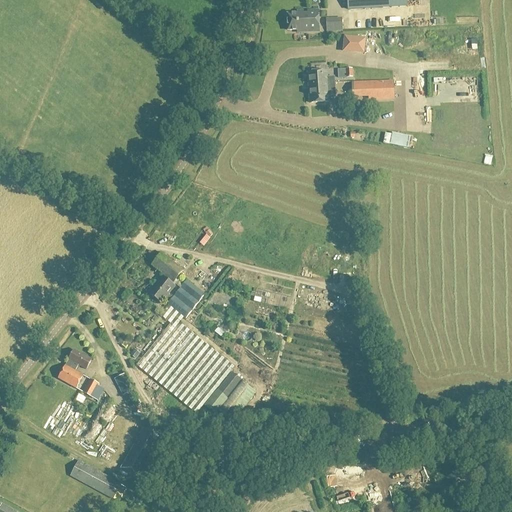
[(406,0),(347,0),(348,9),(407,6),(406,0)]
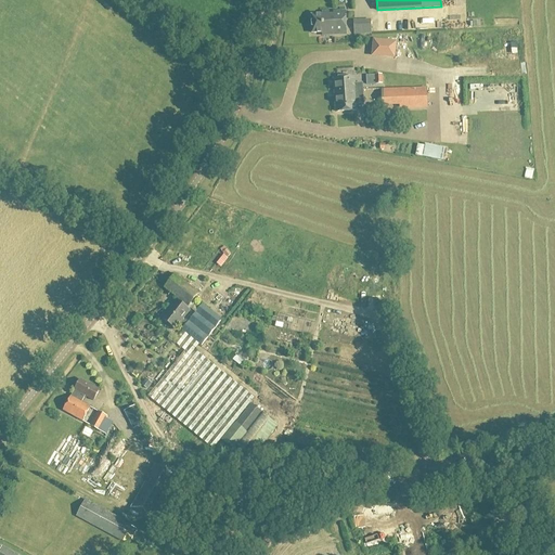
[(333,12),(333,14),(328,15),(328,12),(322,13),(322,15),(311,15),(312,33),(323,33),(323,29),(331,29),(331,35),(346,34),(345,12),(333,12)]
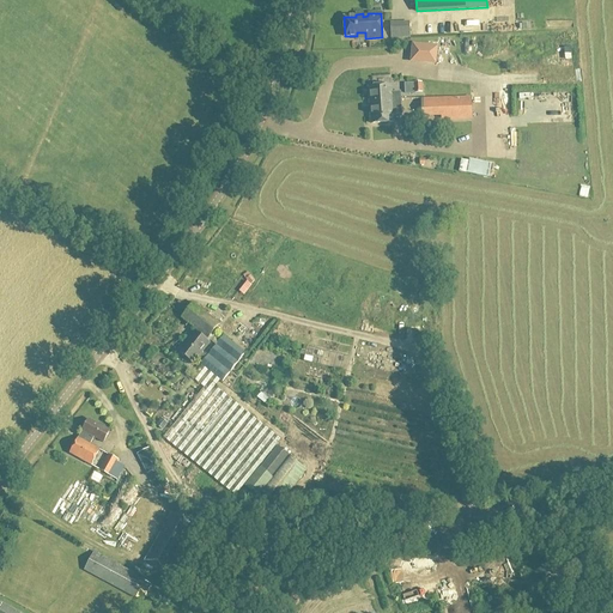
[(428,46),(426,62),(435,64),(437,47),(428,46)]
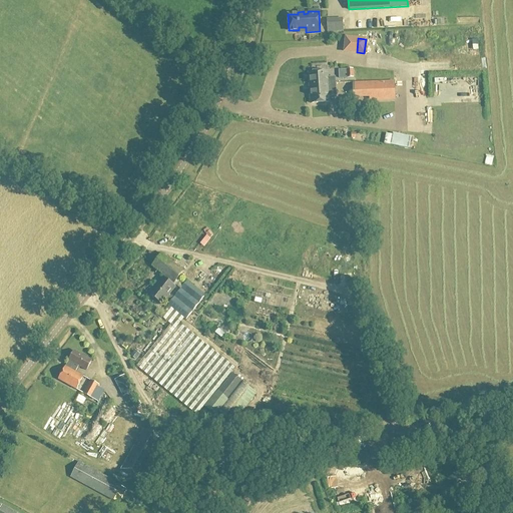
[(319,71),(309,72),(310,84),(311,84),(311,89),(310,90),(311,103),(329,102),(329,96),(336,95),(335,77),(328,77),(327,71),(319,71)]
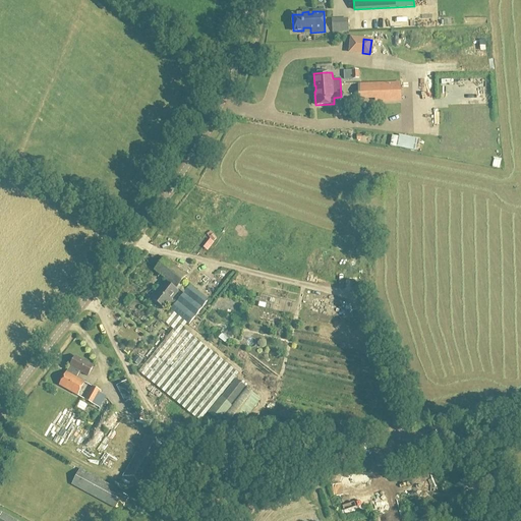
[(375,83),(377,102),(400,101),(400,82),(375,83)]
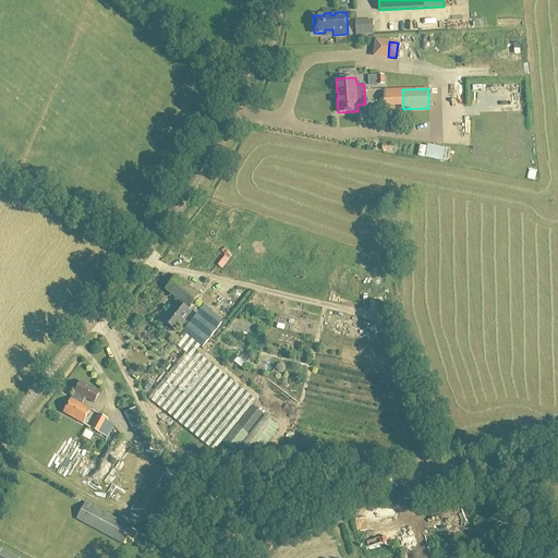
[(226,247),(221,251),(225,255),(228,258),(232,255),(226,247)]
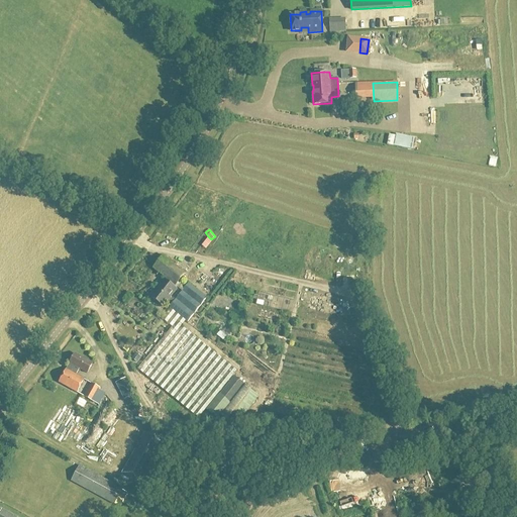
[(185,320),(188,322),(207,297),(188,283),(187,285),(180,280),(185,273),(163,255),(152,269),(165,278),(151,296),(164,305),(166,303),(171,307),(170,308),(170,309),(185,320)]
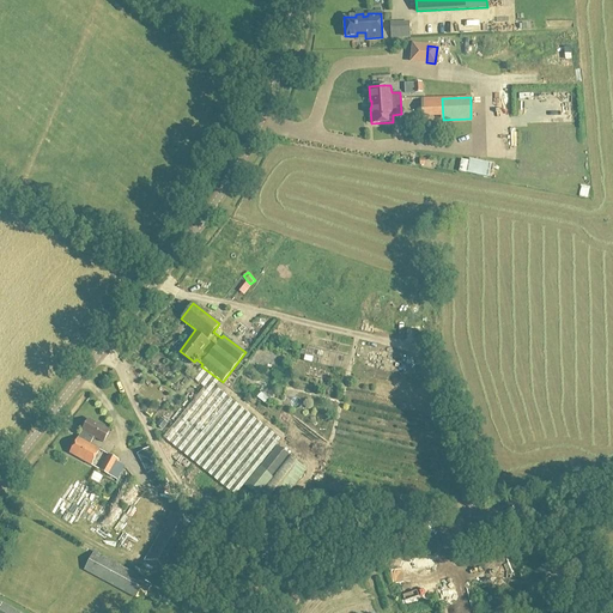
[(219,380),(201,366),(193,378),(205,387),(164,438),(235,496),(280,439),(214,387),(219,380)]
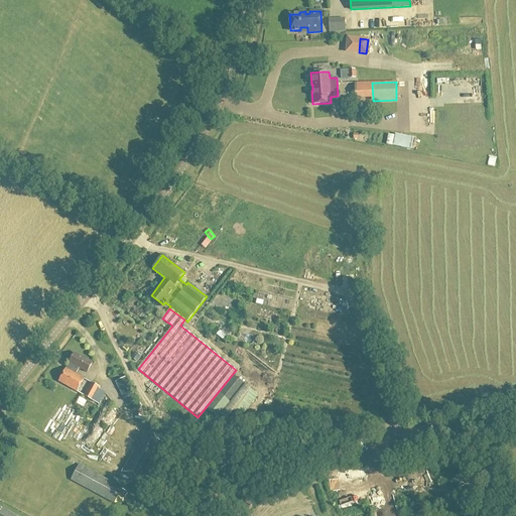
[(135,352),(131,357),(137,361),(141,356),(135,352)]
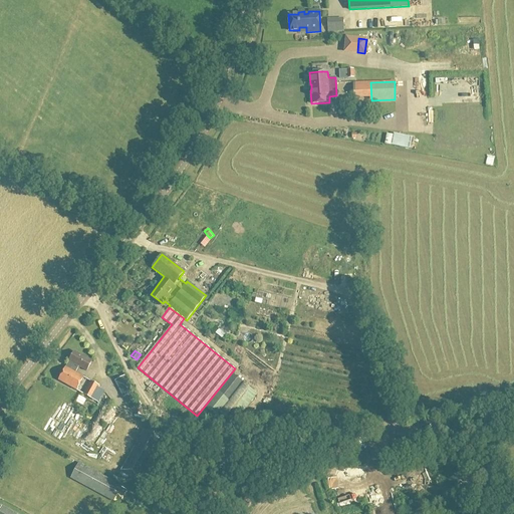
[(74,351),(65,367),(75,372),(78,366),(86,370),(91,360),(74,351)]
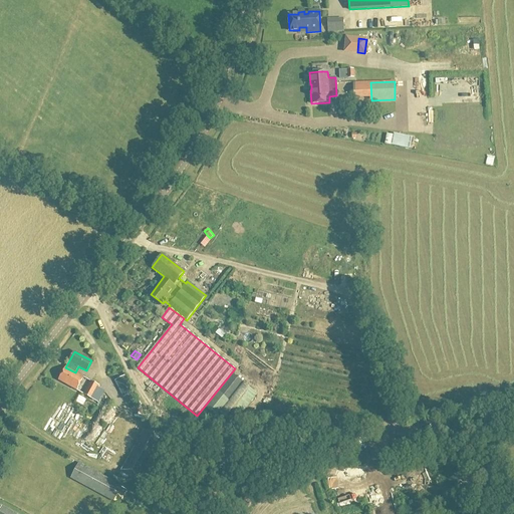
[(75,372),(65,367),(58,380),(77,391),(84,377),(75,372)]
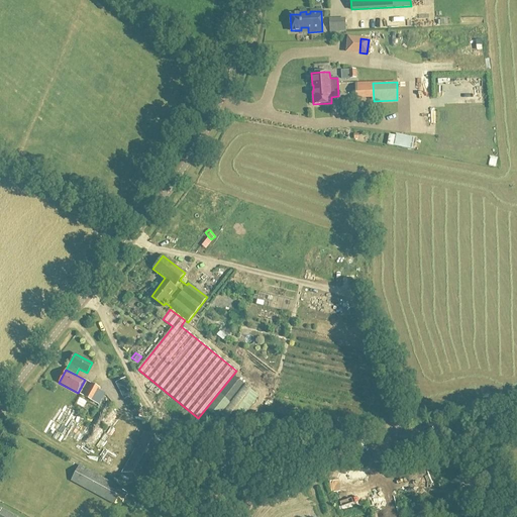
[(243,383),(234,377),(219,395),(228,402),(243,383)]
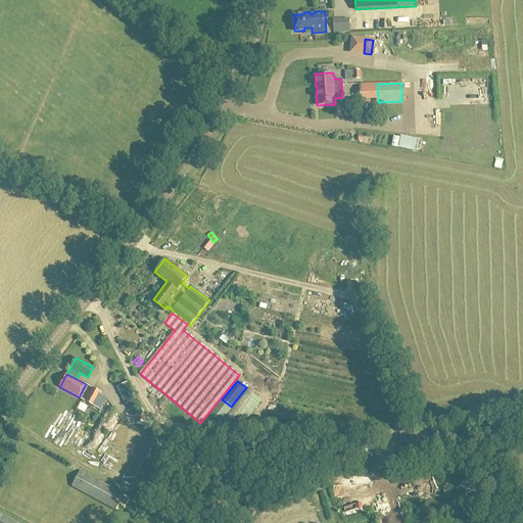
[(135,398),(128,385),(127,382),(117,387),(119,390),(126,403),(135,398)]
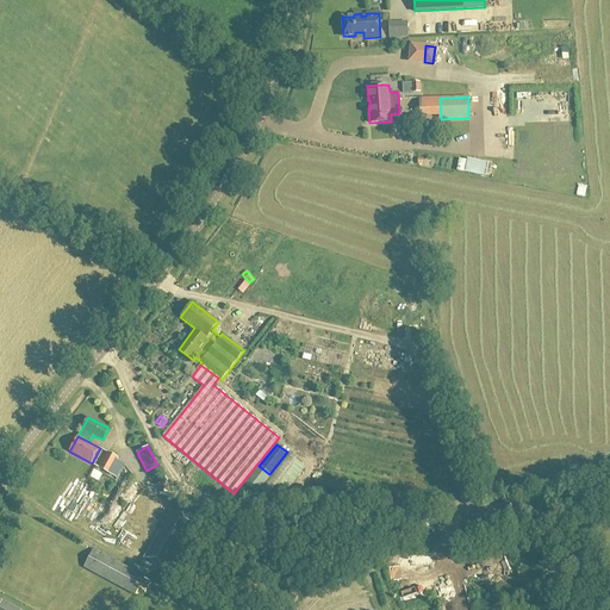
[(118,458),(106,452),(98,467),(109,473),(118,458)]
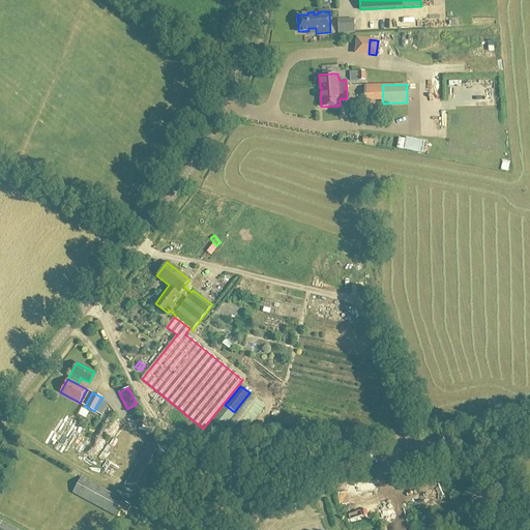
[(115,431),(122,439),(126,435),(119,428),(115,431)]
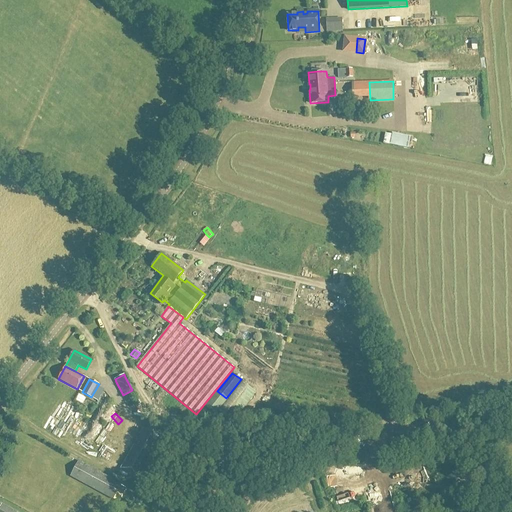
[(148,420),(120,469),(139,480),(168,431),(148,420)]
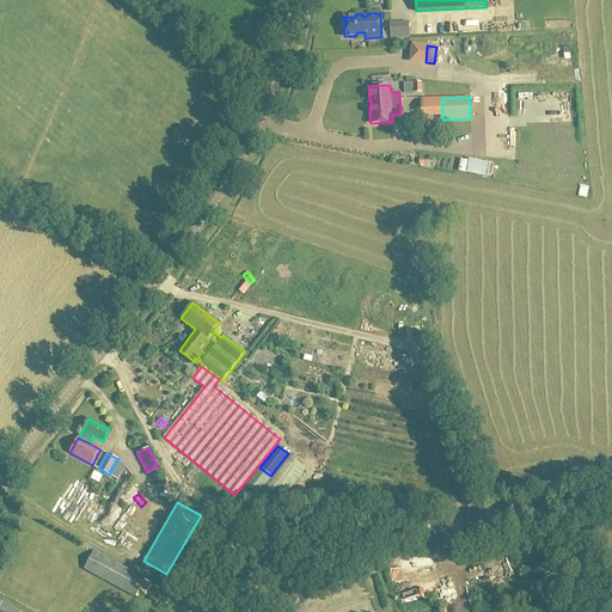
[(145,579),(93,551),(84,569),(135,597),(145,579)]
